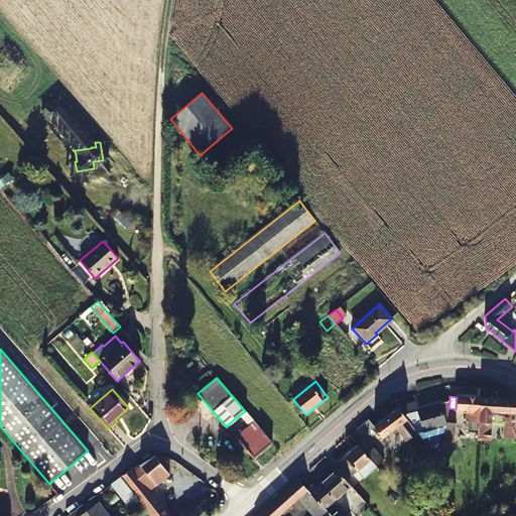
[(470,422),(469,432),(479,433),(480,398),(457,397),(456,409),(467,409),(466,421),(470,422)]
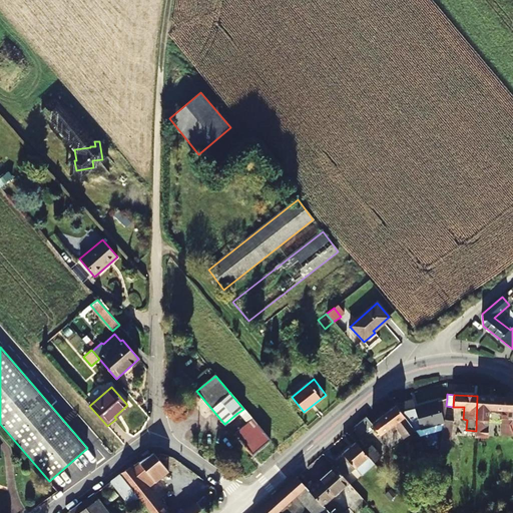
[(512,410),(512,397),(477,396),(476,431),(475,437),(487,438),(489,409),(512,410)]
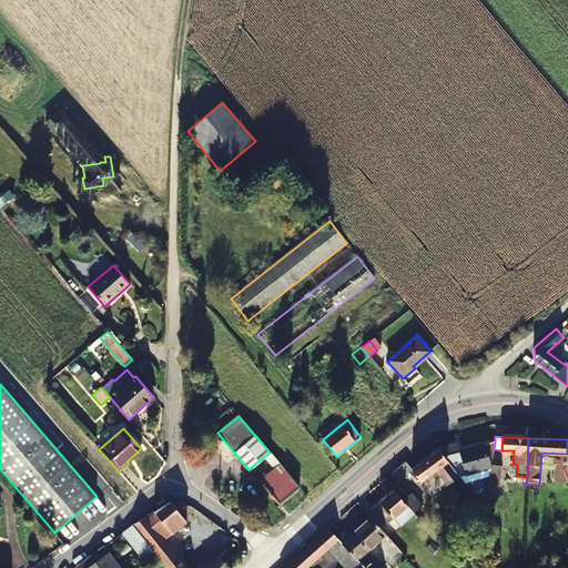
[(463,482),(490,474),(493,465),(494,449),(495,442),(460,452),(458,442),(438,448),(439,450),(458,477),(462,480),(463,482)]
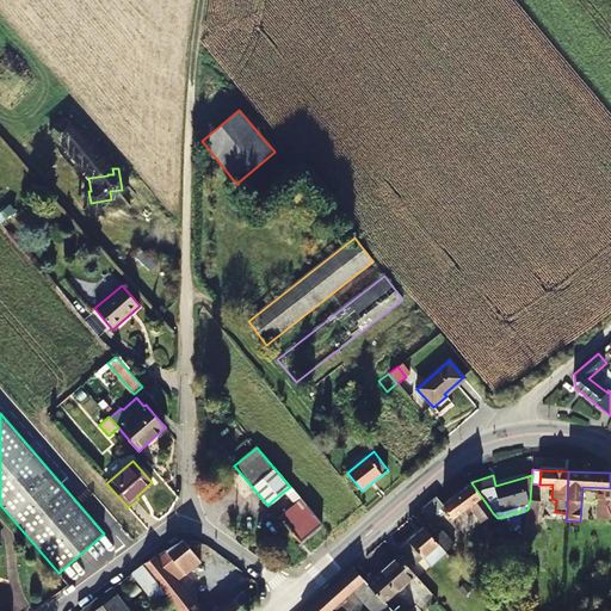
[(493,513),(473,485),(443,506),(444,507),(452,518),(463,510),(464,512),(469,510),(480,523),(493,513)]
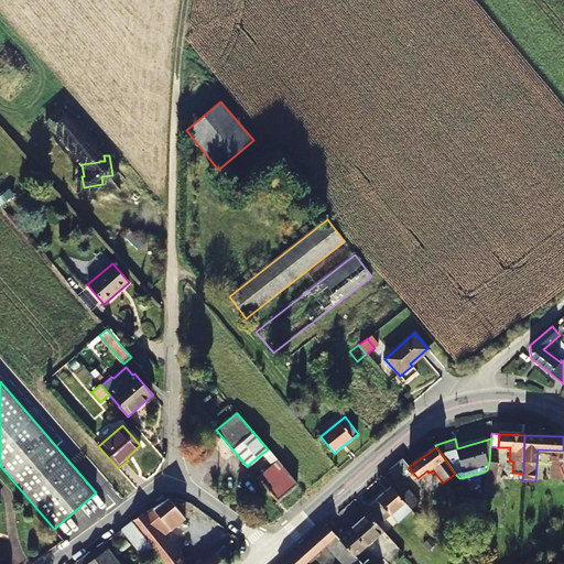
[(261,454),(273,466),(279,461),(268,449),(261,454)]
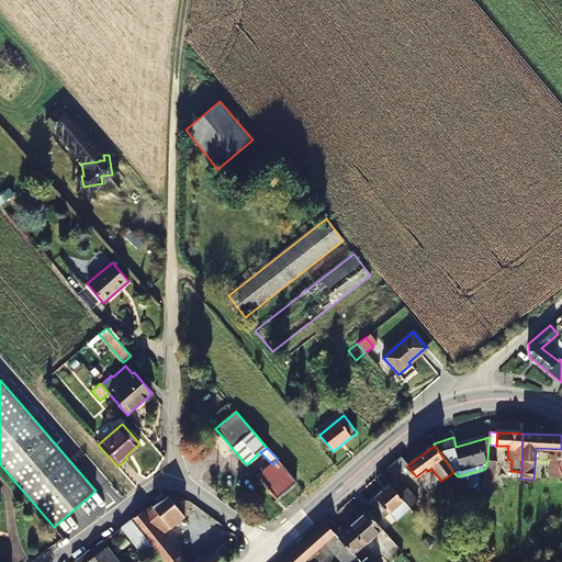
[(408,467),(407,465),(402,457),(389,469),(395,476),(408,467)]
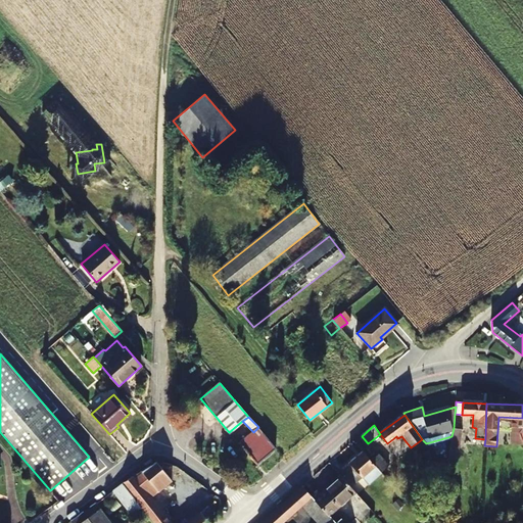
[(258,427),(253,432),(239,443),(257,465),(276,448),(258,427)]
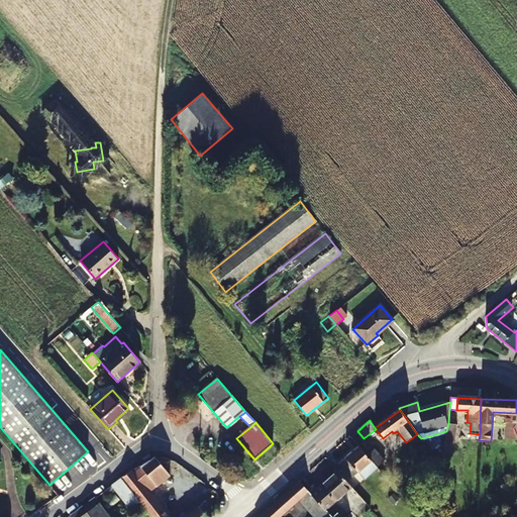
[(446,431),(443,454),(452,456),(456,424),(448,423),(446,431)]
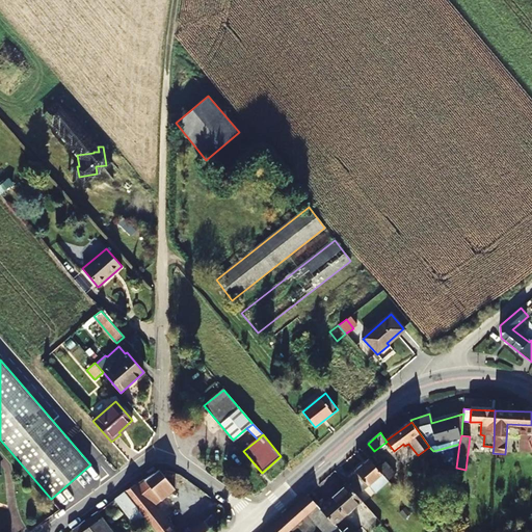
[(428,454),(439,468),(443,464),(433,451),(432,450),(428,454)]
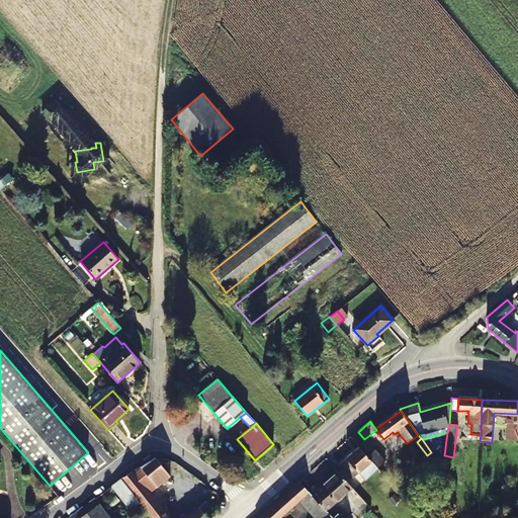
[(367,456),(359,447),(340,465),(353,480),(360,472),(366,480),(378,469),(377,468),(367,456)]
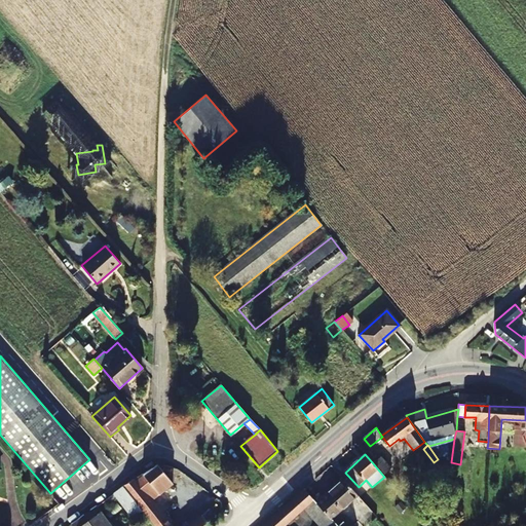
[(373,463),(383,476),(392,468),(381,456),(373,463)]
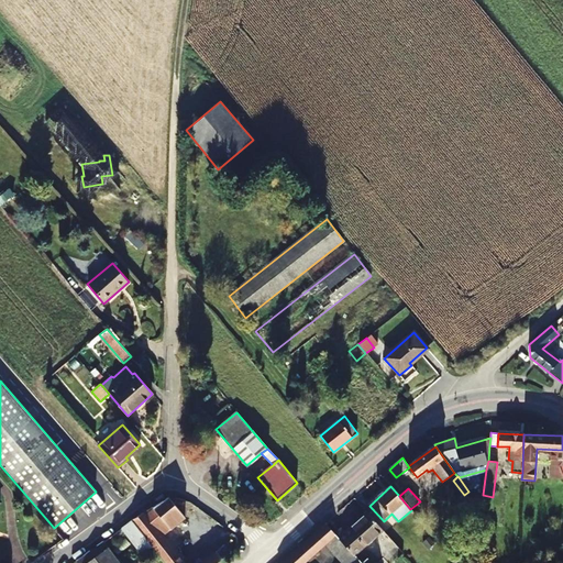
[(185,562),(162,536),(184,517),(167,497),(133,519),(132,521),(152,547),(164,562),(230,562),(236,558),(225,544),(202,562),(185,562)]
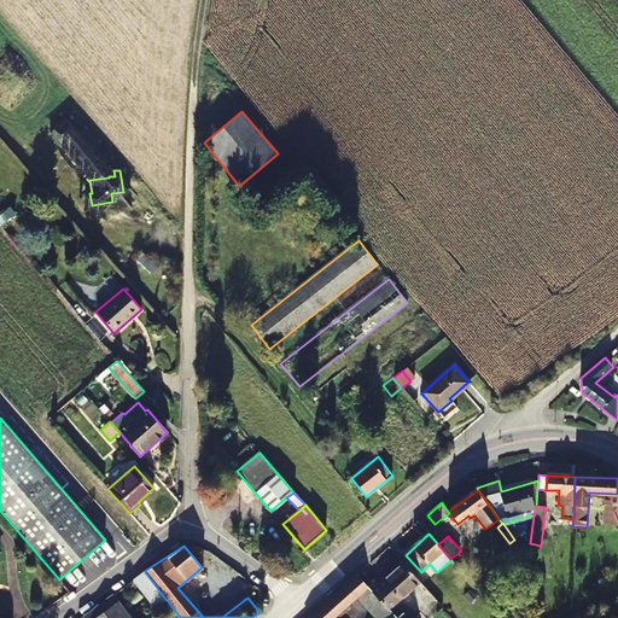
[(379,583),(375,579),(368,587),(389,610),(420,582),(402,563),(379,583)]
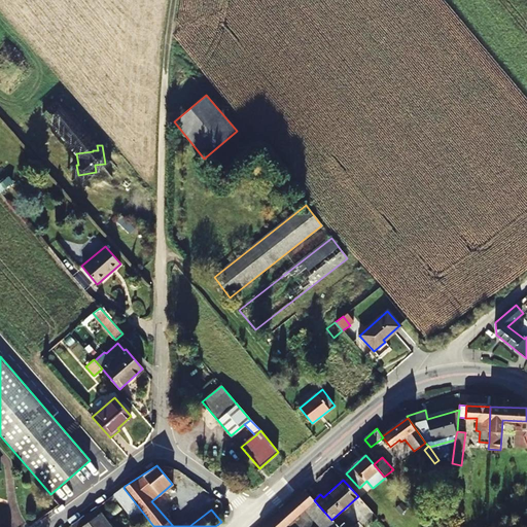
[(133,519),(142,512),(124,488),(114,495),(133,519)]
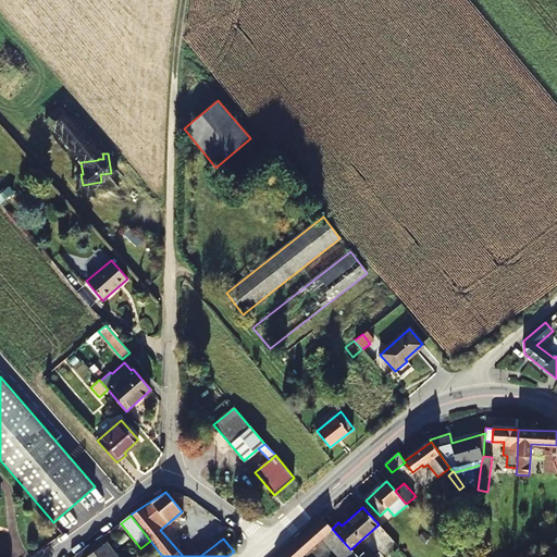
[(300,556),(321,539),(332,529),(322,518),(277,556),(368,556),(363,552),(358,556),(300,556)]
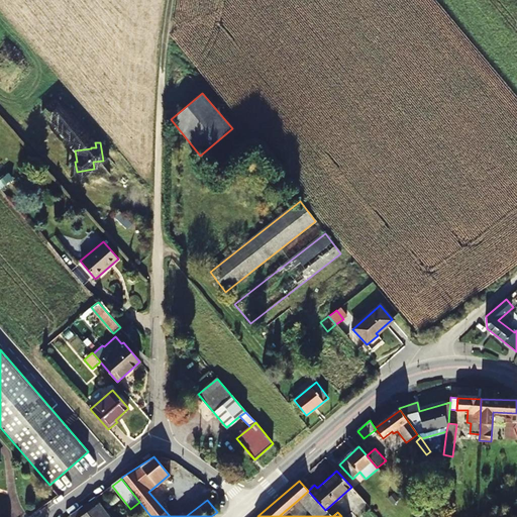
[(308,491),(298,500),(313,516),(331,516),(325,510),(308,491)]
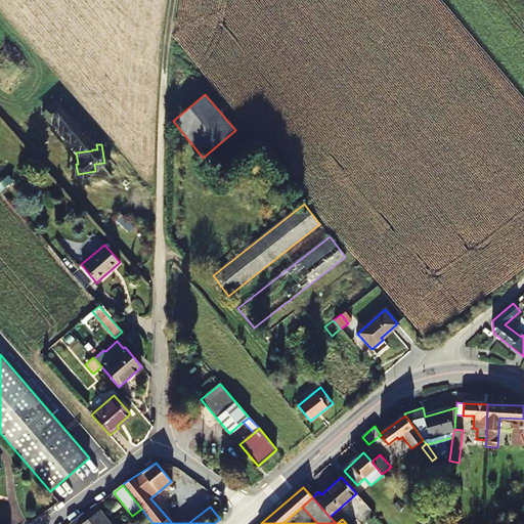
[(112,523),(97,505),(71,523),(112,523)]
